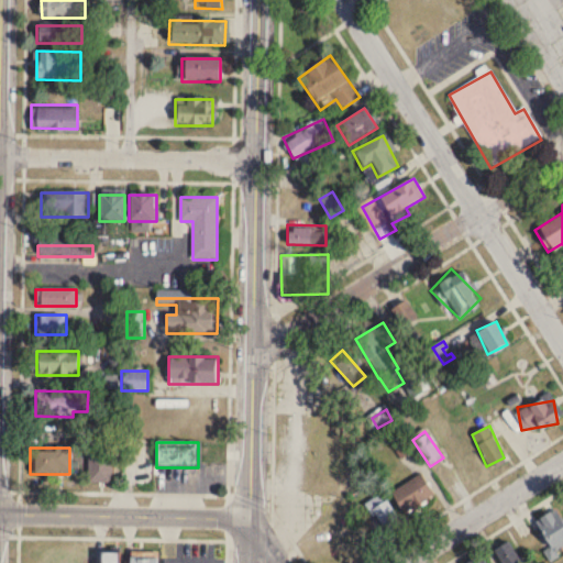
[(112,484),(112,450),(88,450),(88,484),(112,484)]
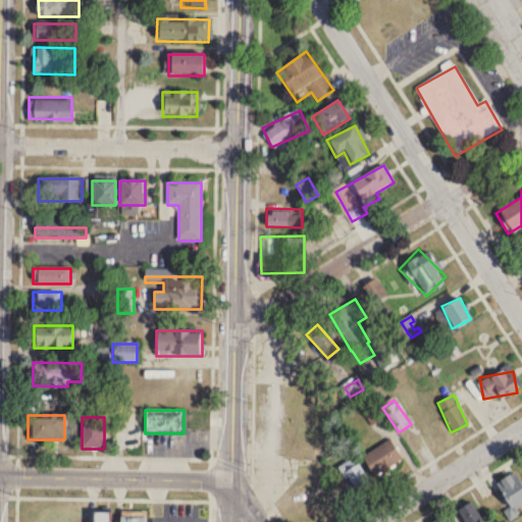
[(362,456),(372,476),(403,460),(393,439),(362,456)]
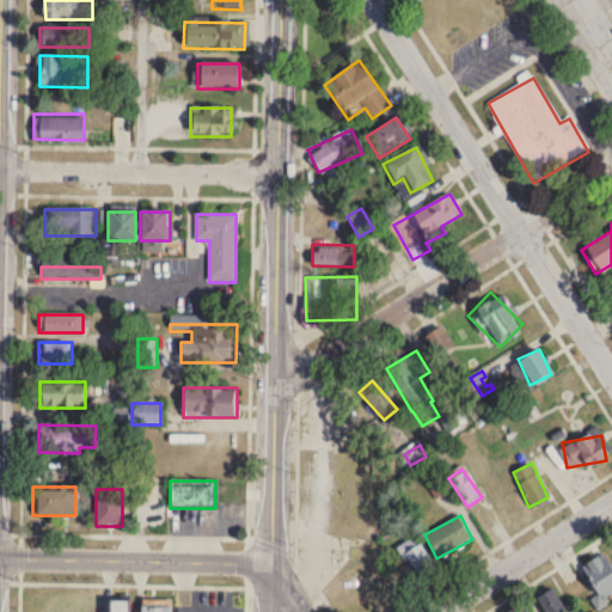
[(434,565),(417,537),(397,549),(414,577),(434,565)]
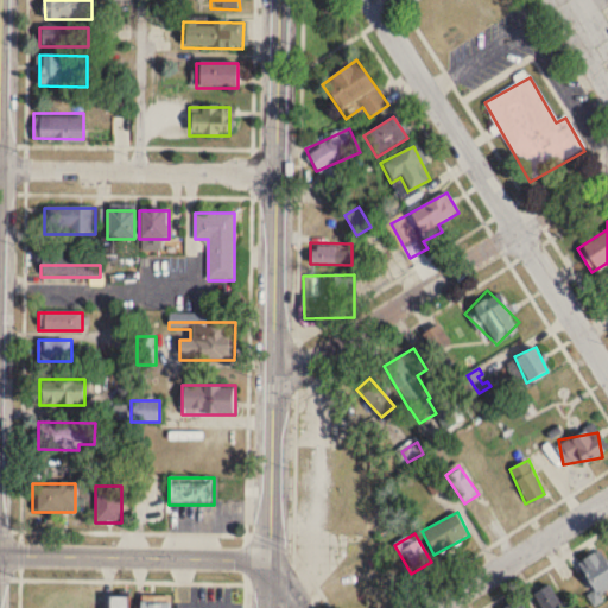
[(607,565),(605,559),(599,564),(601,569),(586,577),(594,591),(607,583),(607,565)]
